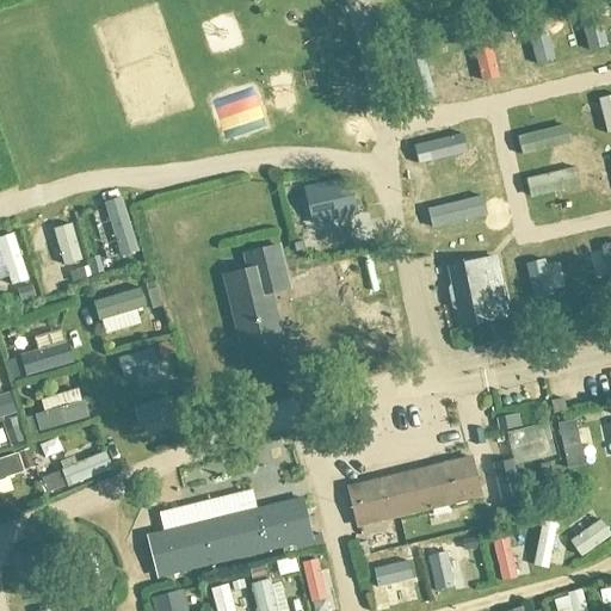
[(530,0),(520,0),(510,2),(513,16),(532,11),(530,0)]
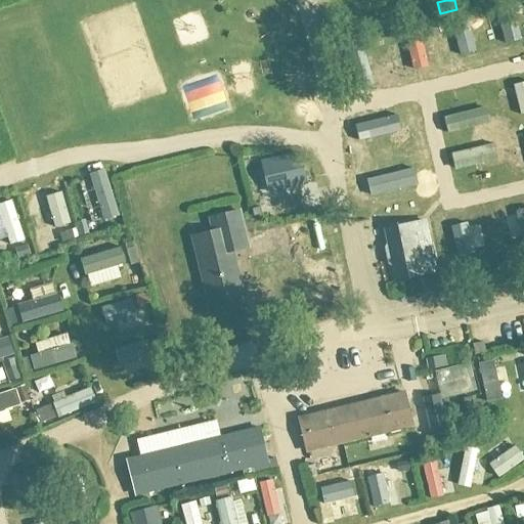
[(477,16),(480,48),(501,46),(497,14),(477,16)]
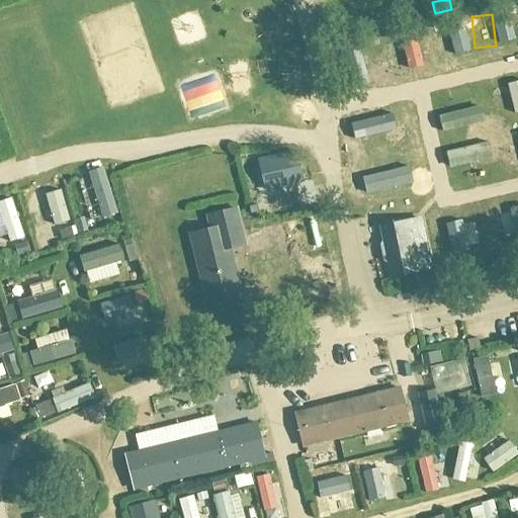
[(430,62),(448,58),(442,27),(425,30),(430,62)]
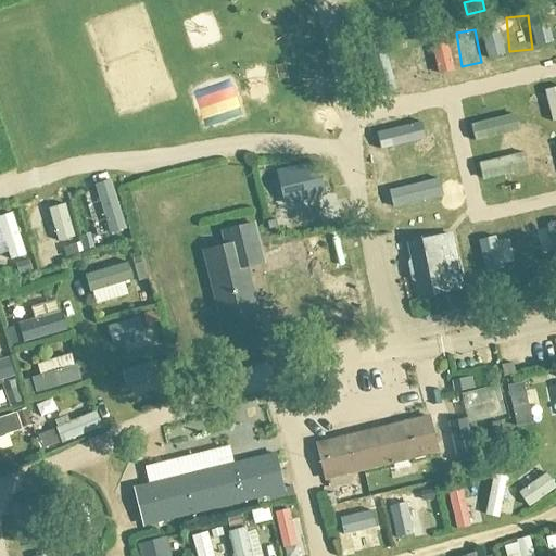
[(442,41),(419,42),(421,75),(443,74),(442,41)]
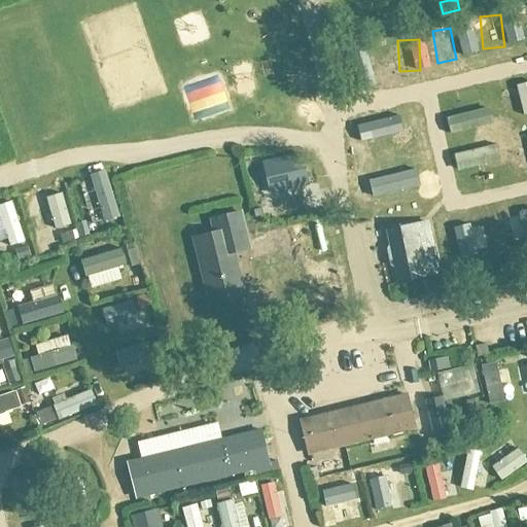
[(367,82),(386,82),(386,49),(367,50),(367,82)]
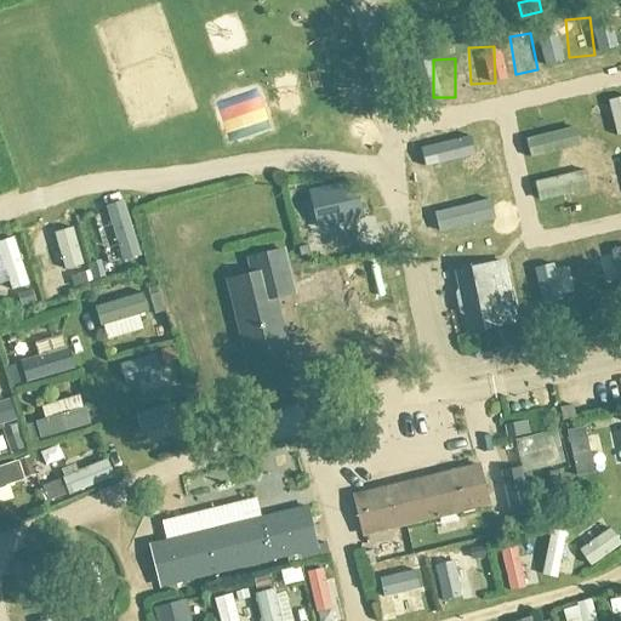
[(235,130),(244,152),(284,136),(275,114),(235,130)]
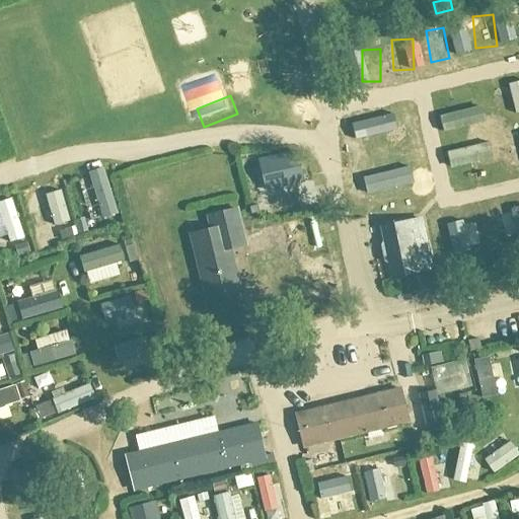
[(296,156),(270,162),(277,195),(304,189),(296,156)]
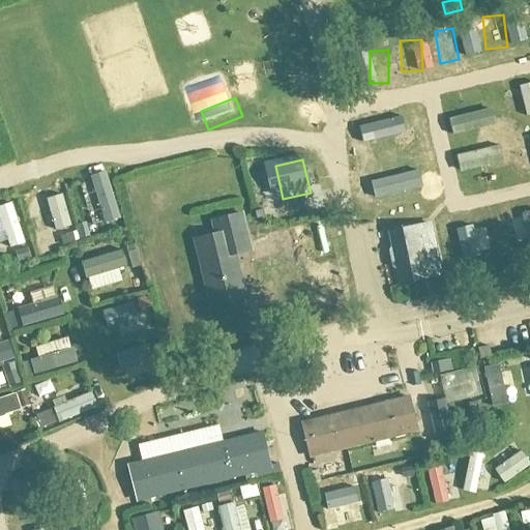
[(402,206),(430,196),(422,177),(394,187),(402,206)]
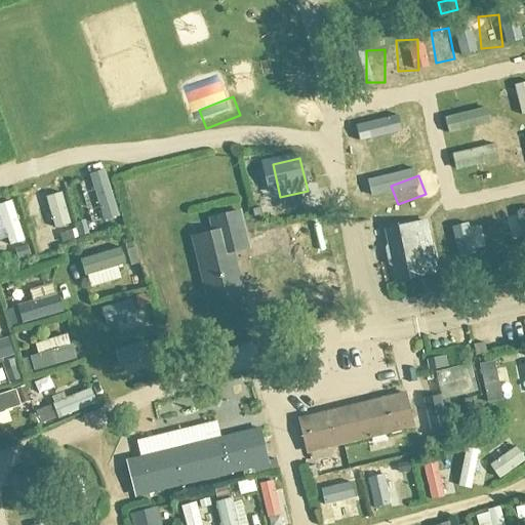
[(106,218),(120,215),(113,185),(99,188),(106,218)]
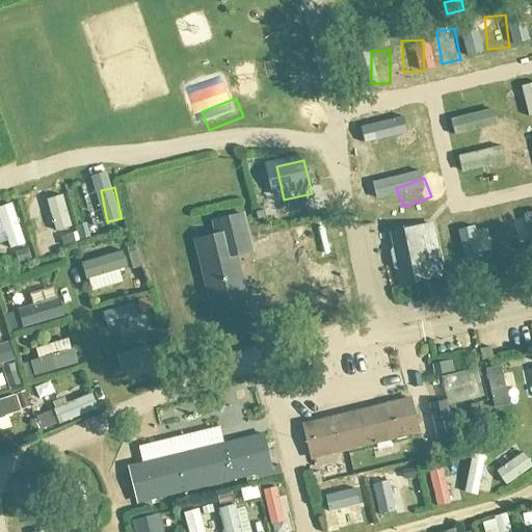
[(250,250),(241,212),(213,220),(216,233),(194,238),(211,307),(244,298),(234,255),(250,250)]
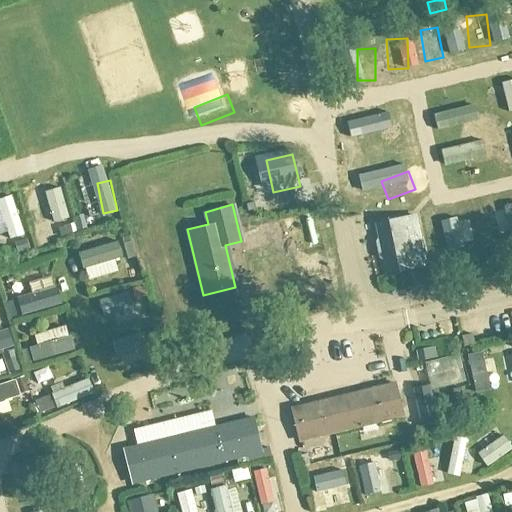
[(417,214),(374,223),(377,238),(375,241),(378,257),(382,260),(385,275),(428,266),(417,214)]
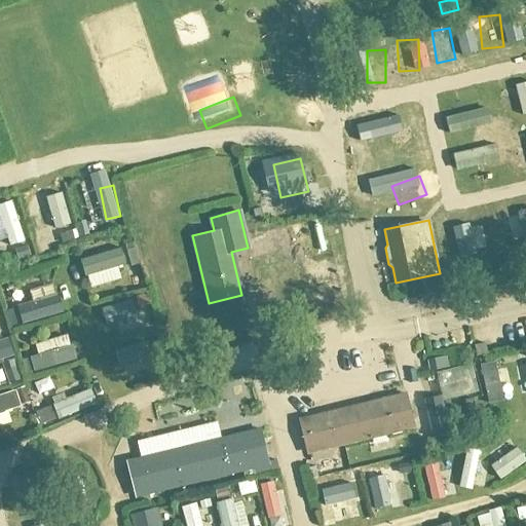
[(73,229),(60,233),(63,242),(75,238),(73,229)]
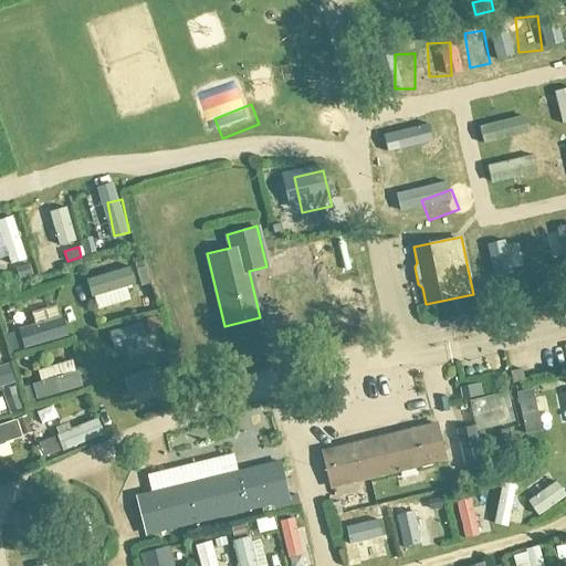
[(29,263),(16,268),(20,279),(33,274),(29,263)]
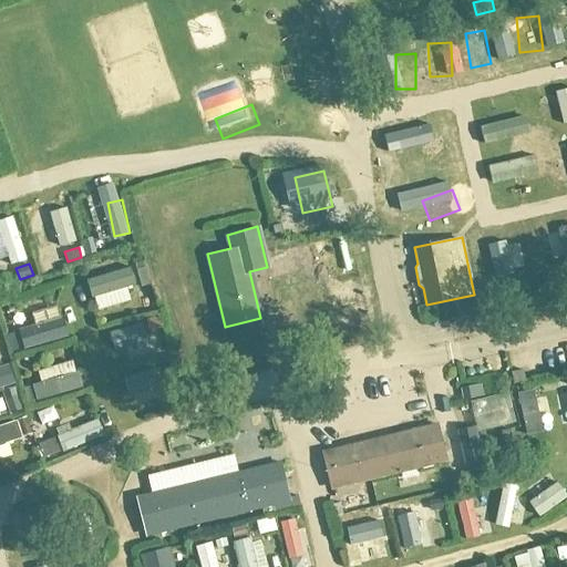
[(146,267),(137,269),(142,287),(151,285),(146,267)]
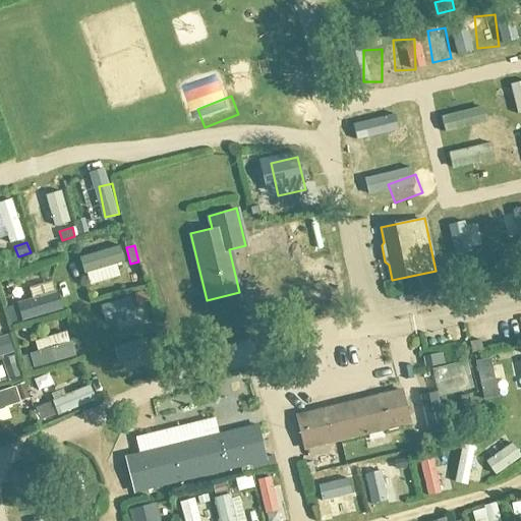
[(137,304),(150,300),(147,290),(134,293),(137,304)]
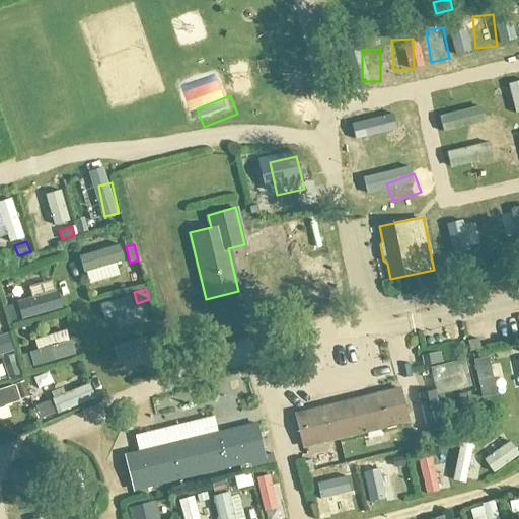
[(24,307),(31,325),(71,310),(64,291),(24,307)]
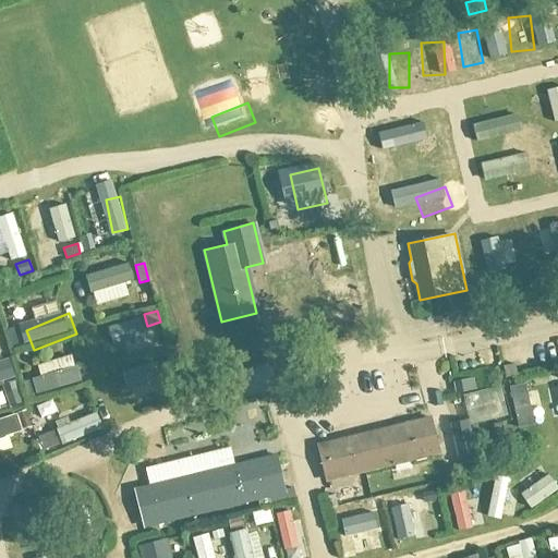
[(14,327),(5,329),(11,346),(19,343),(14,327)]
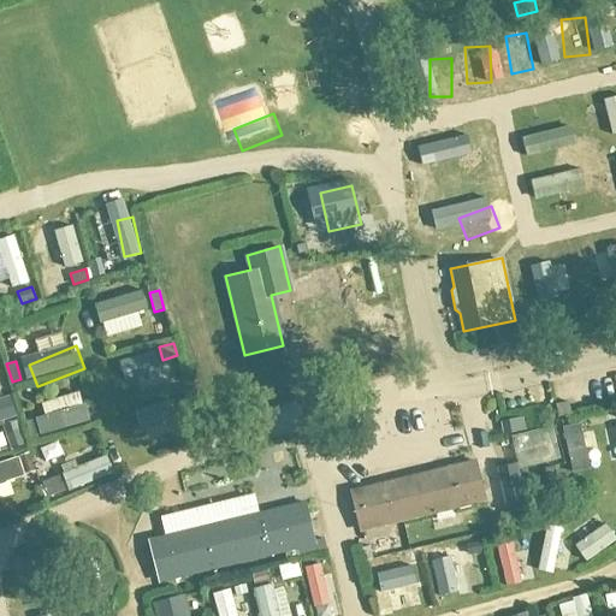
[(150,389),(152,371),(128,369),(128,389),(150,389)]
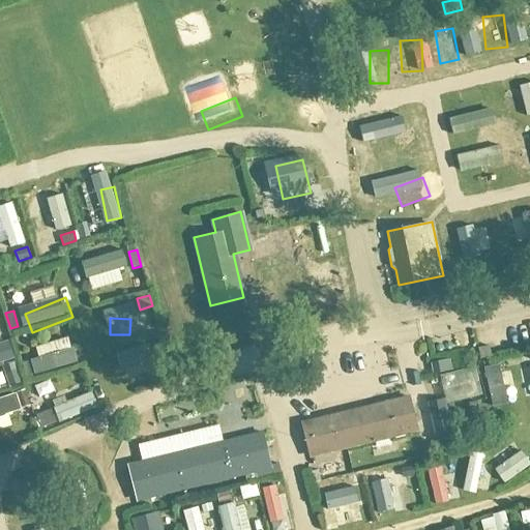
[(489,345),(477,348),(480,359),(492,356),(489,345)]
